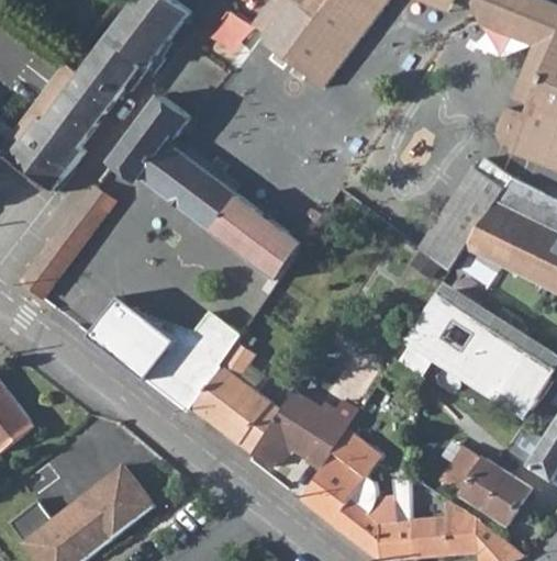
[(106,35),(142,63),(133,74),(137,78),(187,12),(169,0),(132,0),(125,9),(106,35)]
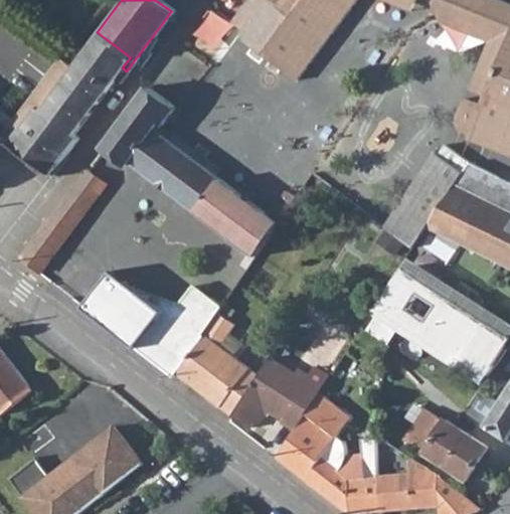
[(244,0),(229,23),(240,31),(243,42),(297,79),(355,0),(244,0)]
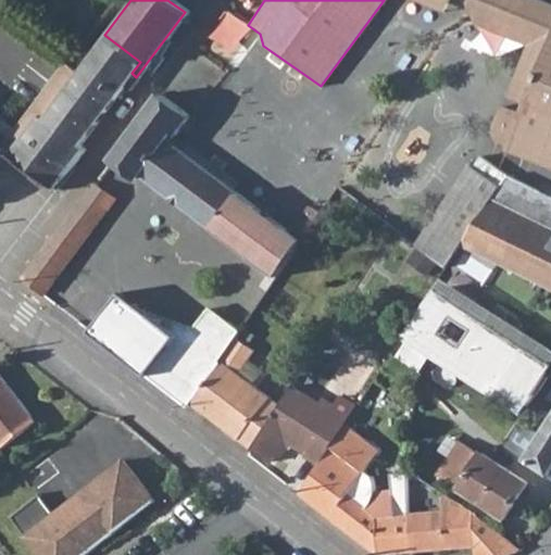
[(415,0),(440,11),(442,2),(436,0),(415,0)]
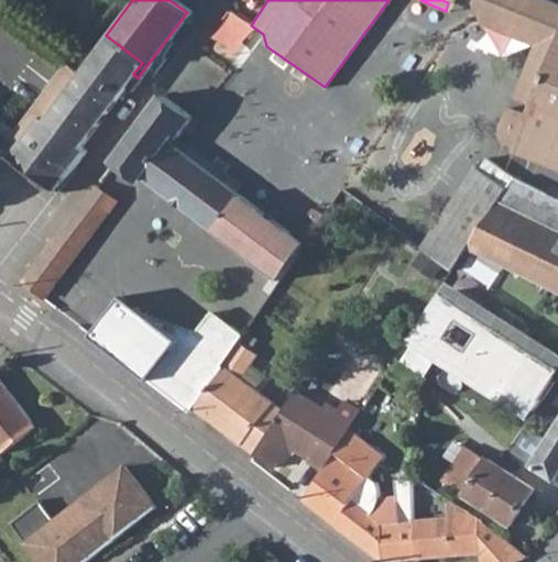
[(506,106),(495,133),(500,141),(511,146),(507,152),(557,172),(557,4),(546,0),(471,0),(471,2),(481,24),(532,45),(547,52),(523,113),(506,106)]
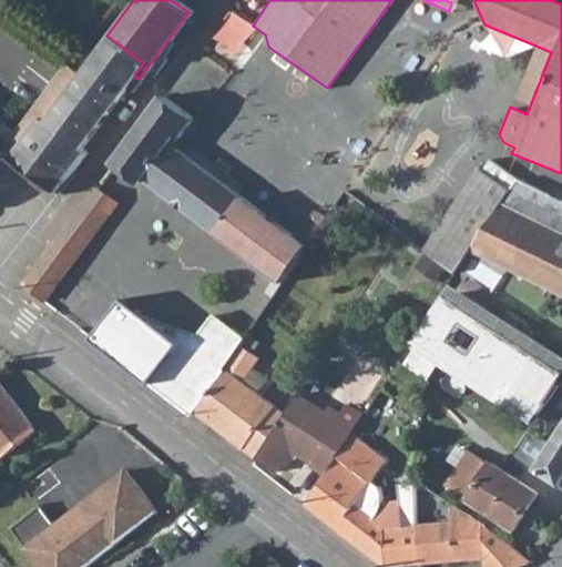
[(196,49),(235,77),(265,34),(253,26),(225,7),(196,49)]
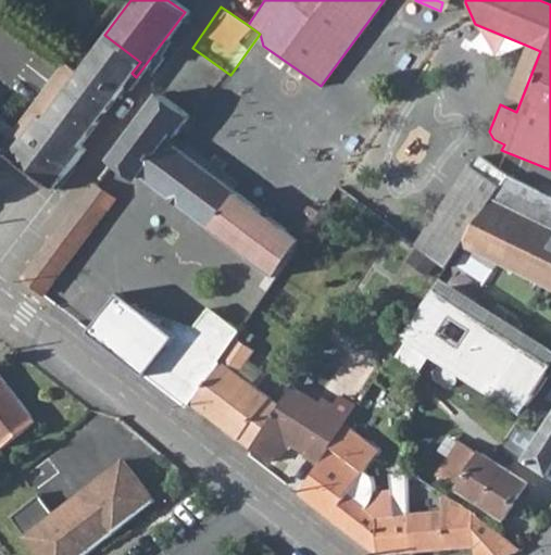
[(0,149),(8,154),(7,158),(17,166),(41,184),(50,190),(80,151),(77,149),(121,89),(125,91),(136,77),(132,73),(140,62),(104,35),(87,58),(75,74),(60,63),(46,84),(0,144),(0,149)]
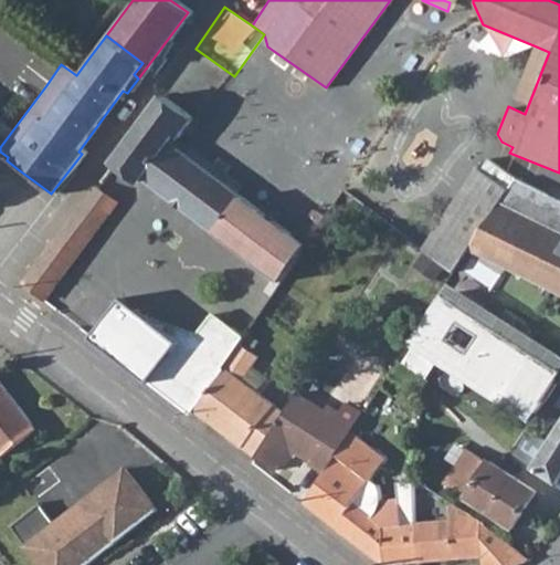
[(508,106),(525,114),(549,52),(534,45),(508,106)]
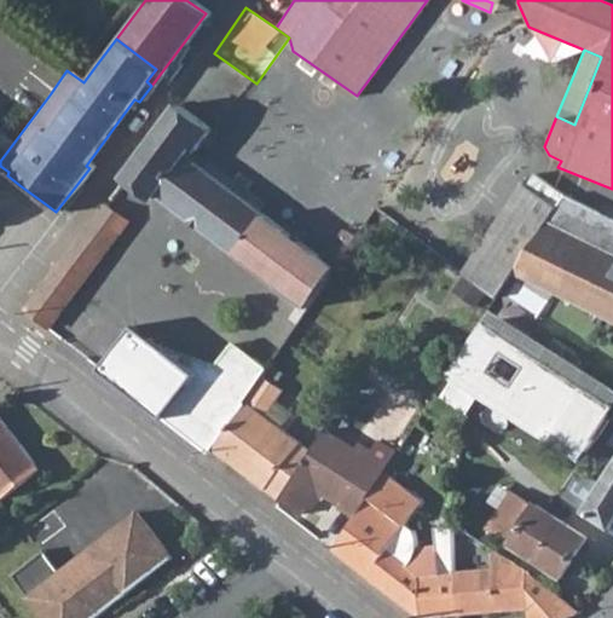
[(119,180),(148,204),(152,198),(302,311),(331,267),(321,260),(183,159),(189,149),(192,152),(209,130),(174,104),(119,180)]
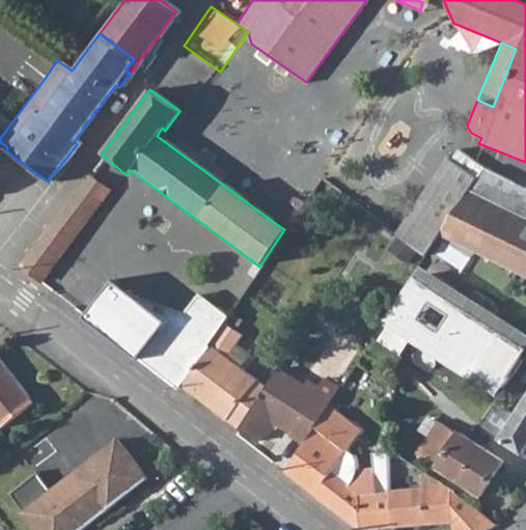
[(391,234),(421,257),(436,235),(473,179),(443,158),(391,234)]
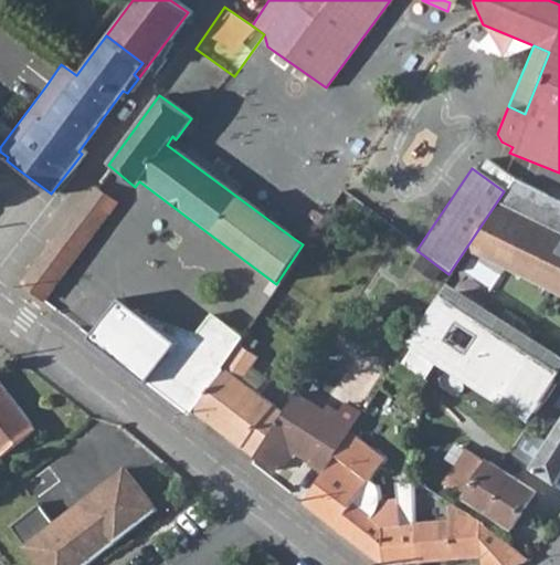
[(18,169),(13,175),(39,192),(42,187),(18,169)]
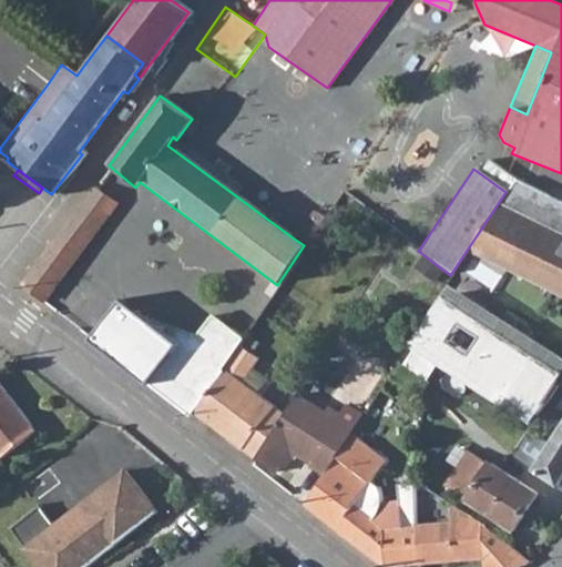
[(561,202),(513,179),(506,192),(466,252),(561,301),(561,202)]
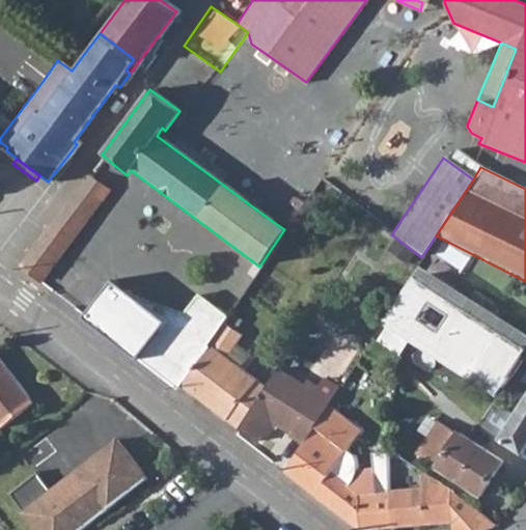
[(17,267),(38,283),(106,193),(85,177),(17,267)]
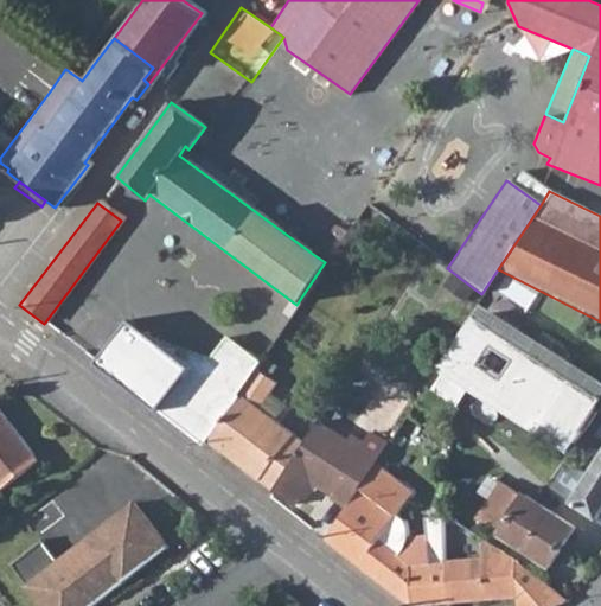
[(314,255),(325,262),(334,248),(325,241),(314,255)]
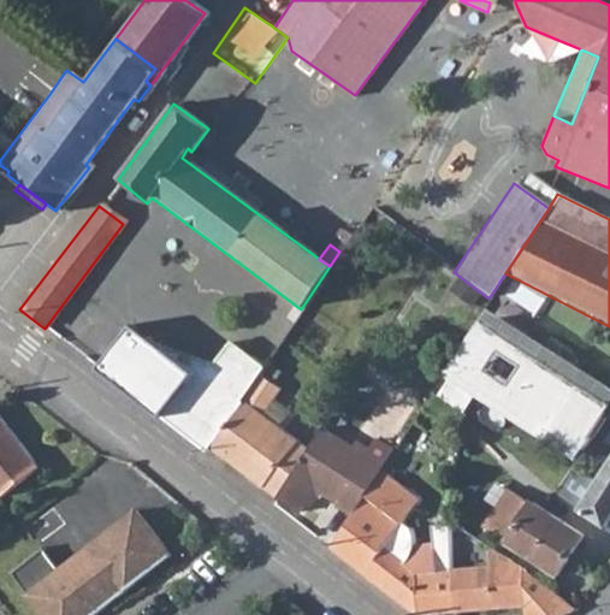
[(475,325),(606,409),(609,403),(609,386),(486,308),(475,325)]
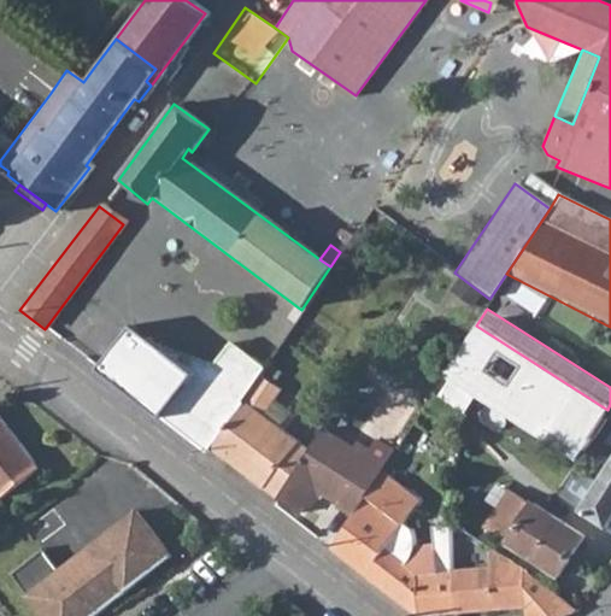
[(134,326),(100,367),(205,447),(266,368),(231,341),(213,362),(159,342),(134,326)]
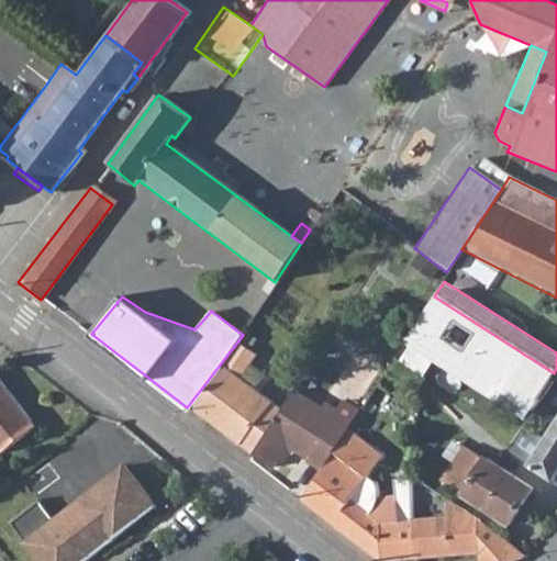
[(403,343),(524,422),(554,373),(434,296),(403,343)]
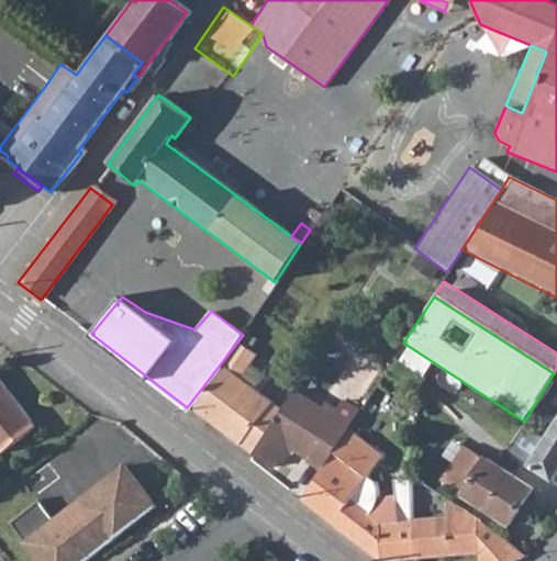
[(392,360),(404,369),(412,358),(400,350),(392,360)]
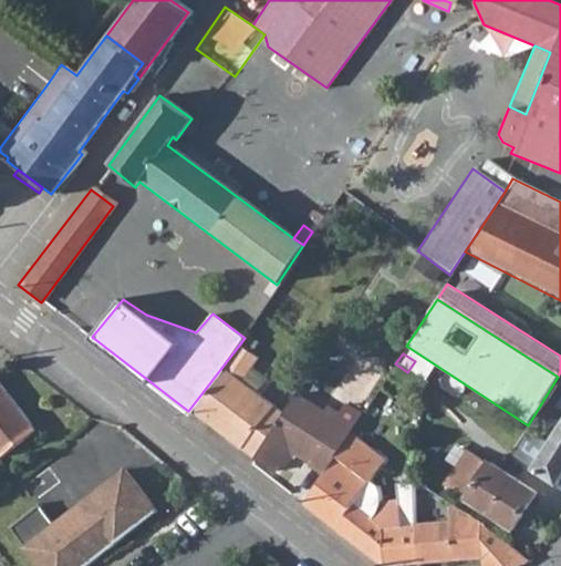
[(385,379),(416,398),(424,383),(407,372),(395,363),(385,379)]
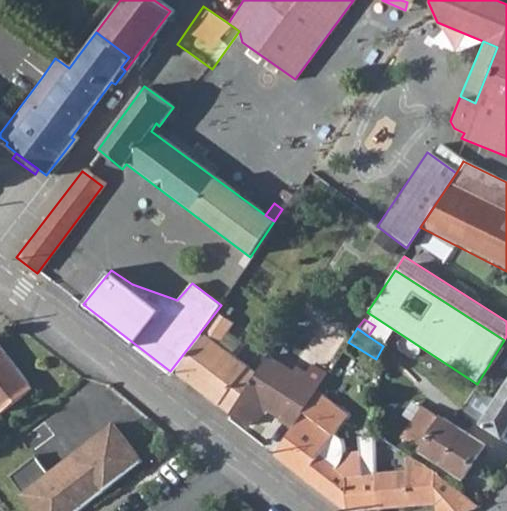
[(171,373),(227,415),(253,374),(200,335),(171,373)]
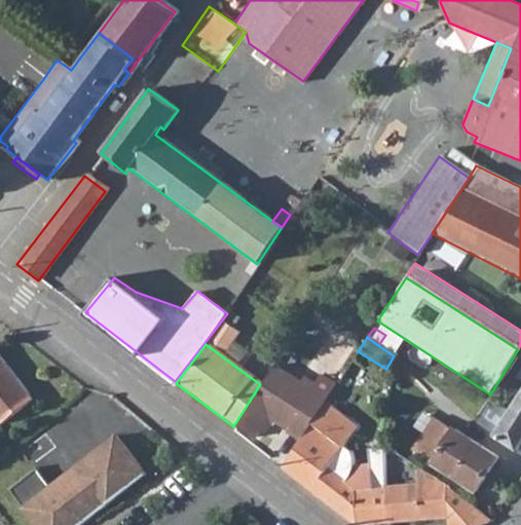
[(0,420),(28,398),(0,364),(0,420)]
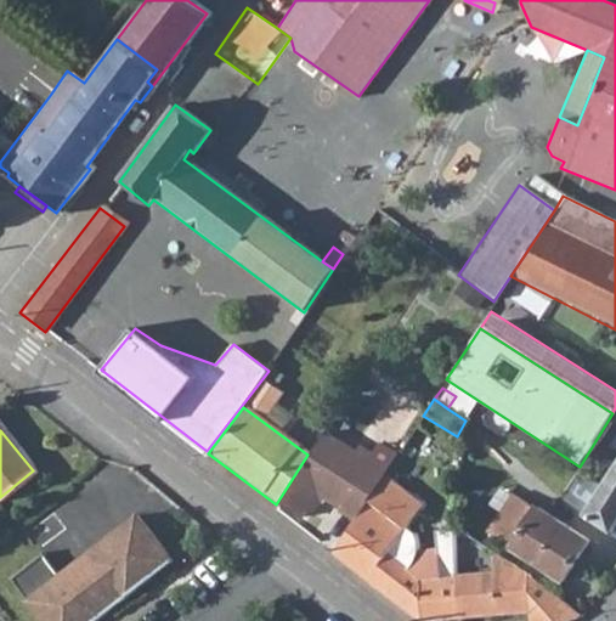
[(276,504),(299,519),(315,495),(352,519),(380,476),(382,472),(321,434),(308,455),(276,504)]
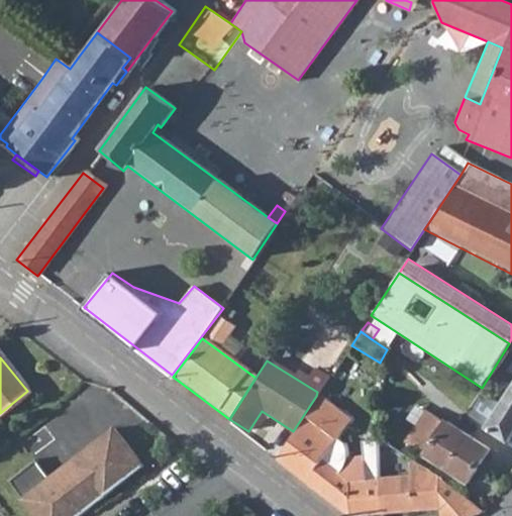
[(467,417),(506,444),(511,434),(511,383),(497,406),(481,395),(467,417)]
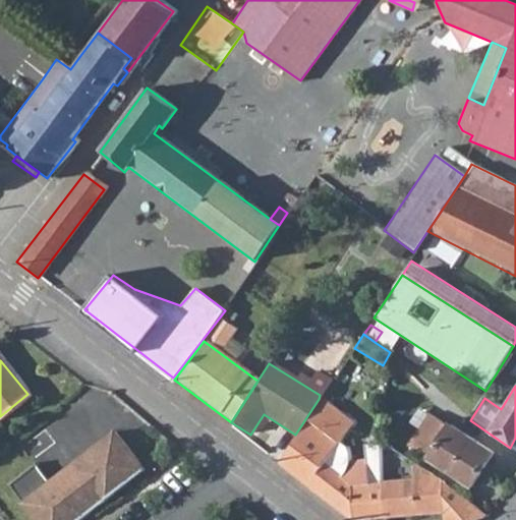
[(275,465),(345,519),(382,519),(379,482),(351,485),(343,476),(323,461),(337,444),(351,422),(319,399),(295,435),(275,465)]
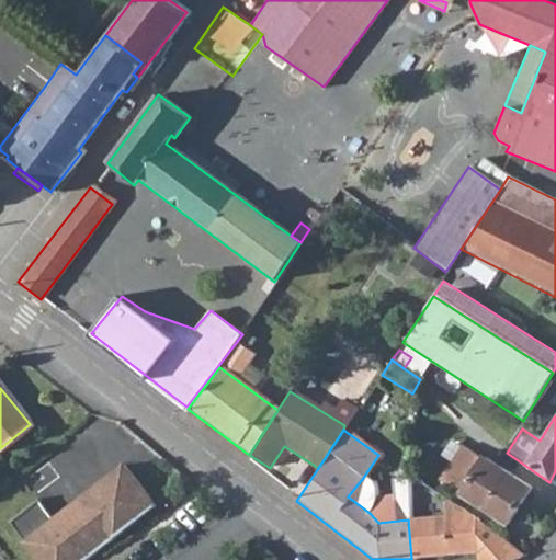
[(437,479),(456,492),(454,495),(505,527),(529,490),(479,458),(477,460),(457,447),(437,479)]
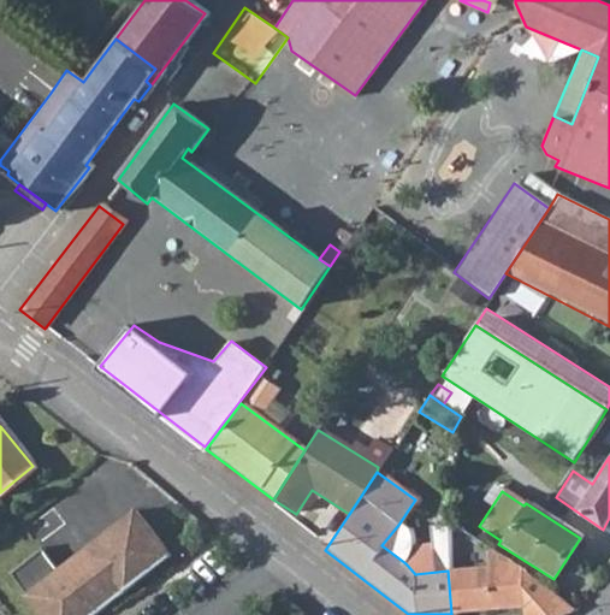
[(58,574),(40,553),(9,578),(39,614),(95,614),(169,557),(134,514),(83,555),(90,565),(65,584),(58,574)]
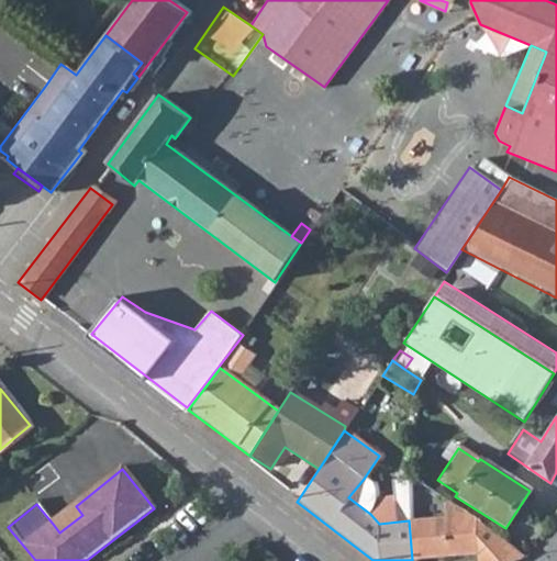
[(379,524),(409,520),(404,481),(390,482),(392,497),(375,500),(374,487),(370,484),(364,479),(348,497),(370,514),(379,524)]
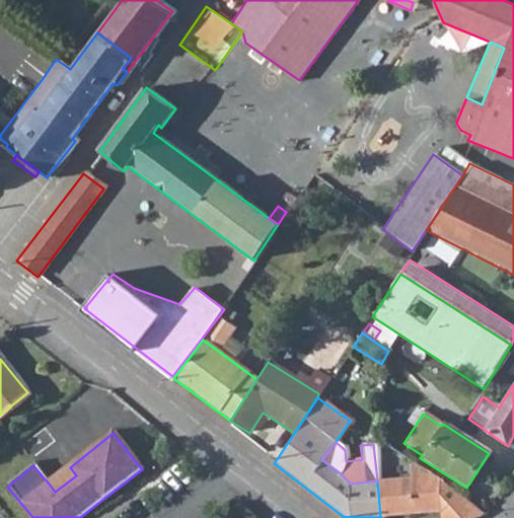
[(377,481),(380,517),(439,511),(437,481),(416,465),(409,465),(410,478),(377,481)]
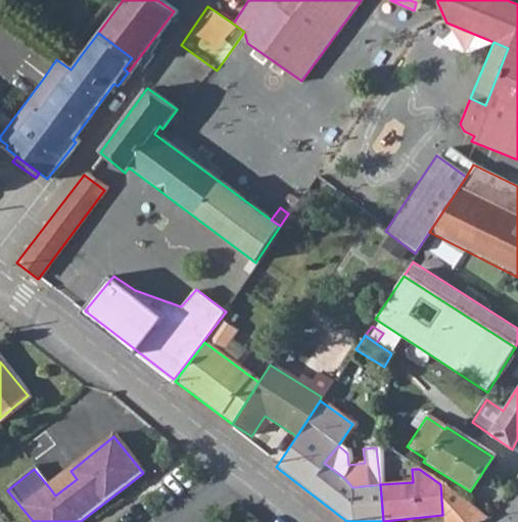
[(49,487),(55,495),(77,479),(71,471),(49,487)]
